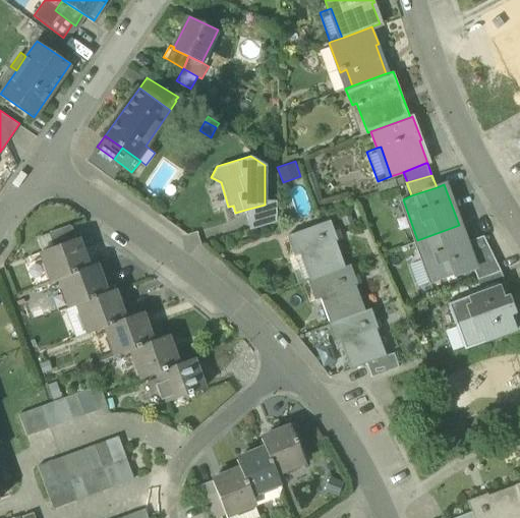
[(245,210),(250,228),(277,221),(277,199),(265,202),(265,205),(245,210)]
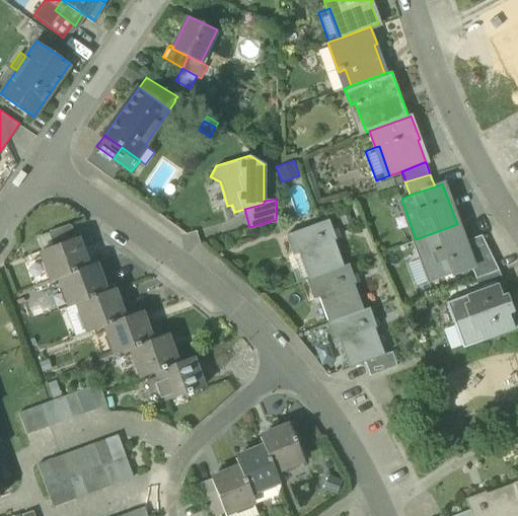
[(301,252),(310,278),(344,265),(335,239),(337,238),(329,219),(288,234),(295,254),(301,252)]
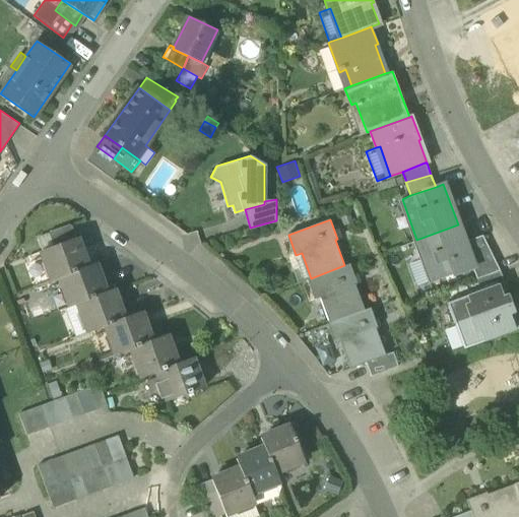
[(49,233),(54,245),(76,237),(72,224),(49,233)]
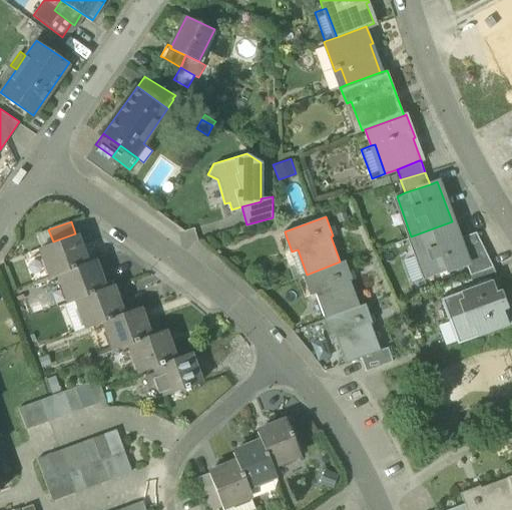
[(458,237),(452,221),(411,236),(417,252),(426,278),(466,263),(467,263),(463,251),(458,237)]
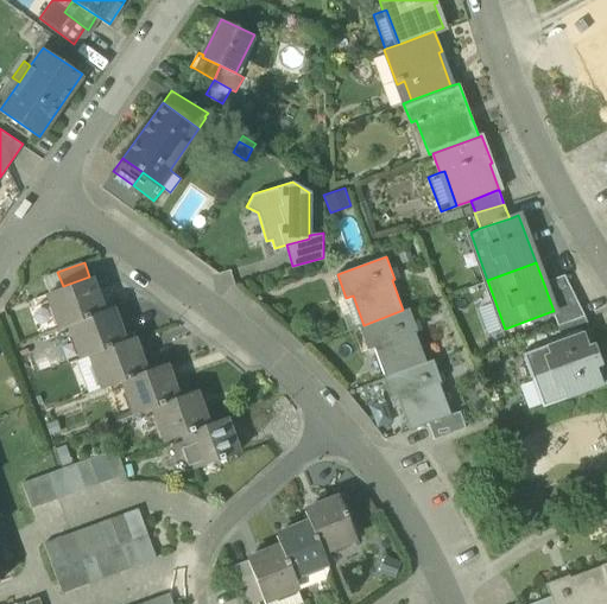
[(63,286),(57,272),(57,271),(43,275),(49,291),(63,286)]
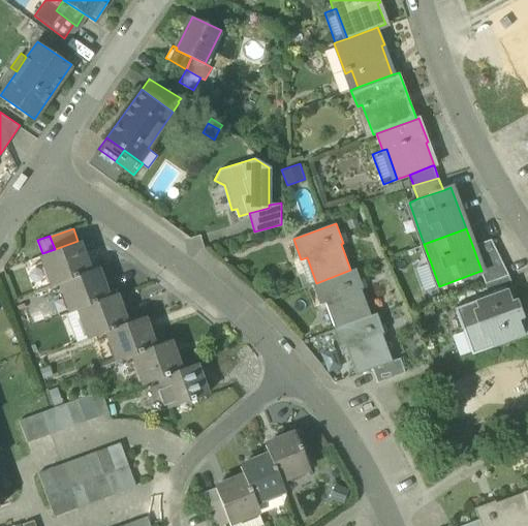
[(477,259),(498,252),(491,239),(472,245),(477,259)]
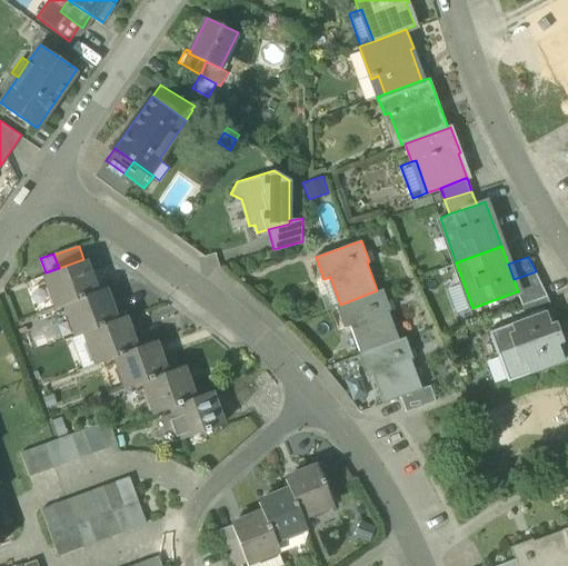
[(58,306),(67,301),(96,291),(83,259),(59,268),(46,272),(58,306)]
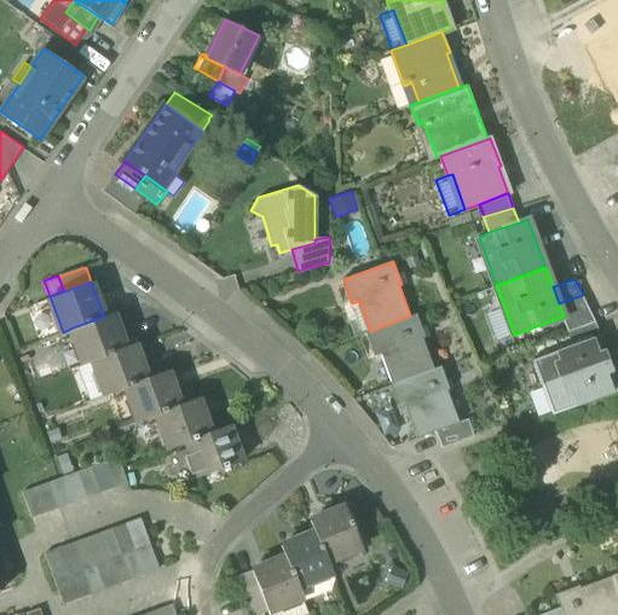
[(562,317),(567,331),(595,320),(583,295),(559,303),(564,317),(562,317)]
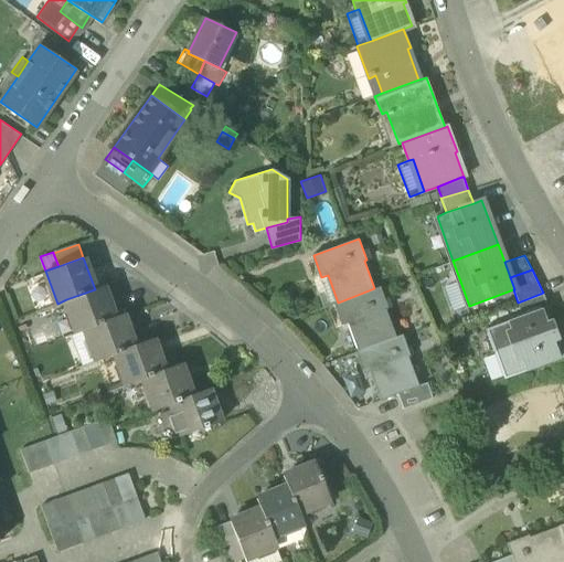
[(328,275),(321,277),(314,281),(323,307),(336,303),(338,303),(328,275)]
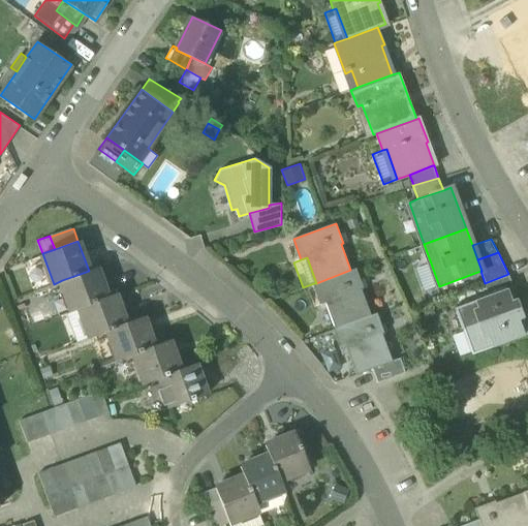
[(439,286),(430,260),(413,267),(423,292),(439,286)]
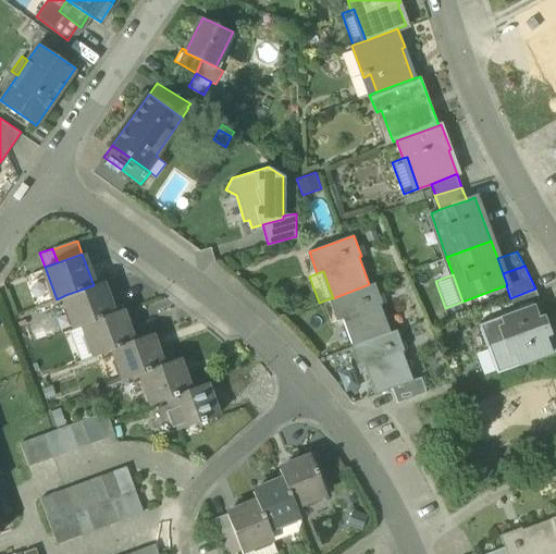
[(76,325),(85,322),(113,312),(102,282),(94,285),(65,295),(76,325)]
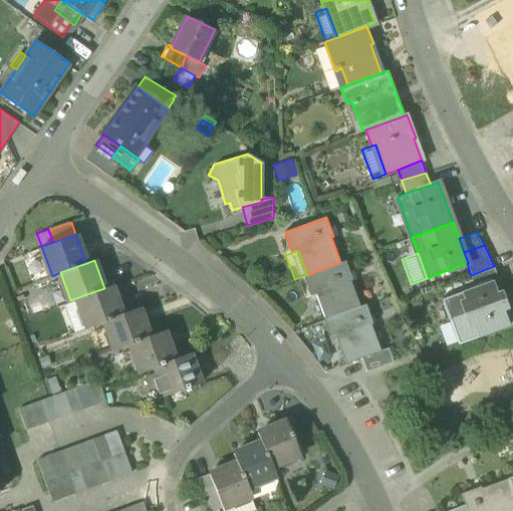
[(347,260),(340,262),(307,275),(305,275),(312,295),(317,294),(326,318),(361,305),(352,281),(354,280),(347,260)]
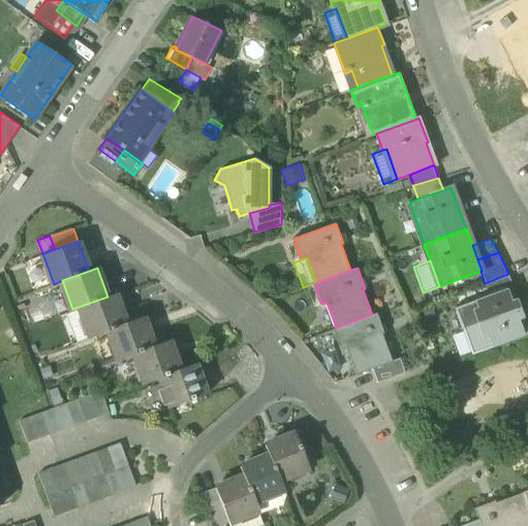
[(485,283),(489,295),(505,288),(505,289),(513,286),(508,274),(485,283)]
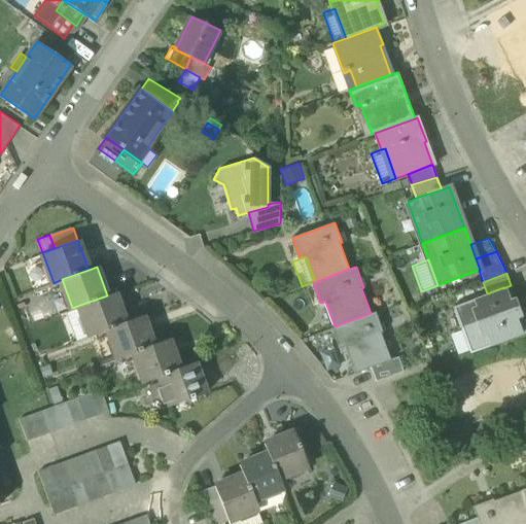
[(453,306),(461,327),(516,307),(513,298),(507,300),(503,288),(503,287),(487,293),(453,306)]
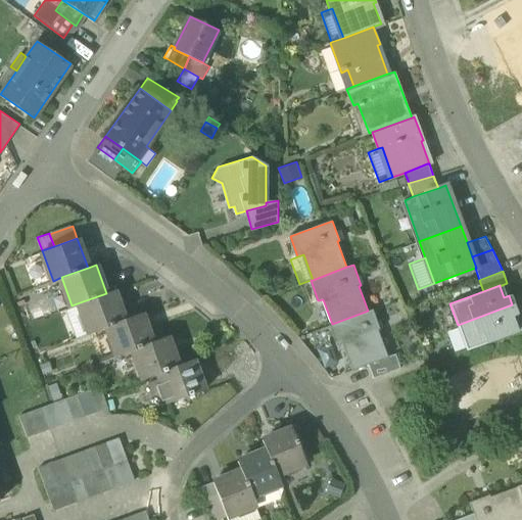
[(90,332),(108,326),(126,319),(115,290),(106,293),(80,302),(90,332)]
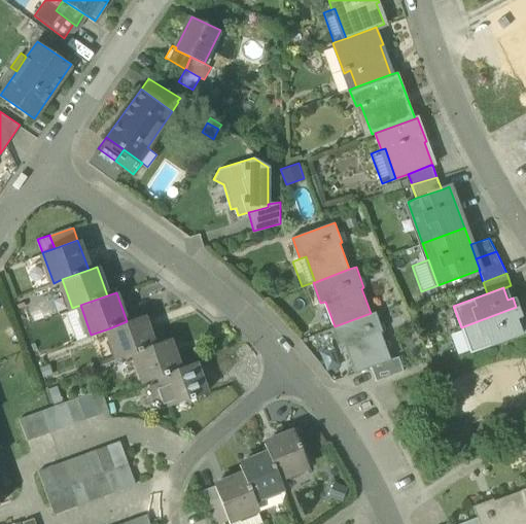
[(80,305),(72,308),(66,311),(76,340),(91,335),(80,305)]
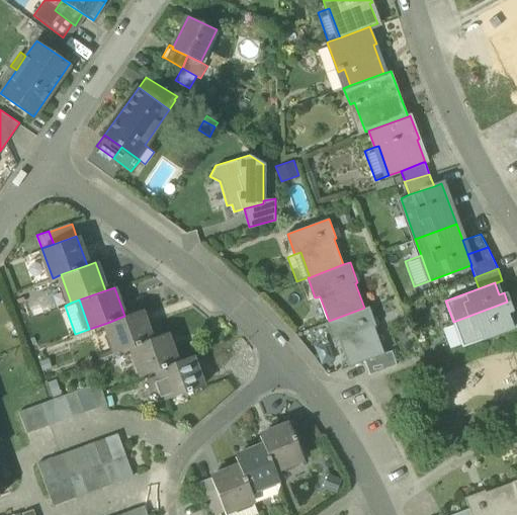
[(511,312),(507,302),(453,322),(462,346),(516,326),(516,322),(513,313),(507,316),(506,313),(511,312)]
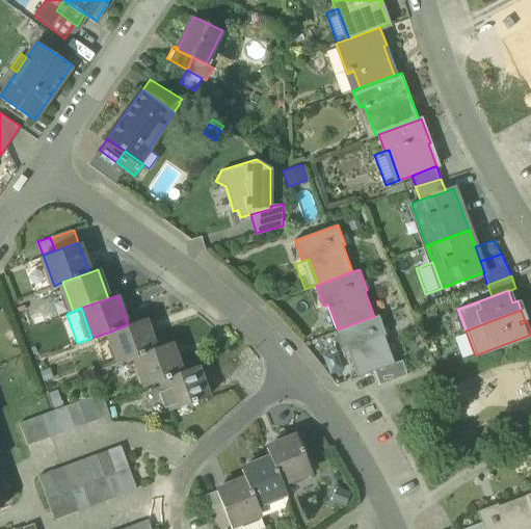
[(378,315),(374,316),(338,329),(335,331),(342,350),(348,348),(359,375),(374,370),(394,363),(394,362),(383,335),(386,334),(378,315)]
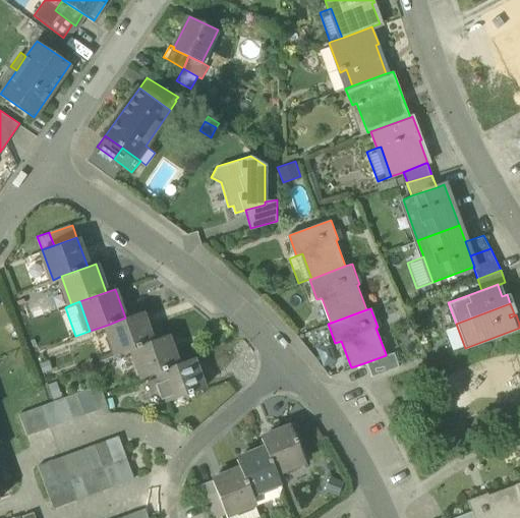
[(118,353),(133,347),(153,340),(142,311),(125,318),(108,325),(118,353)]
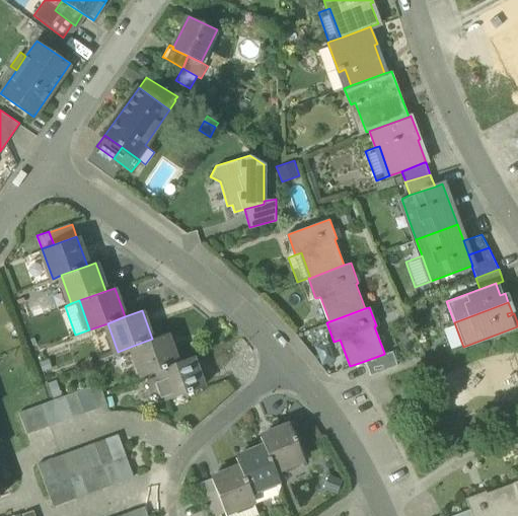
[(144,374),(159,369),(177,362),(167,334),(152,339),(133,346),(144,374)]
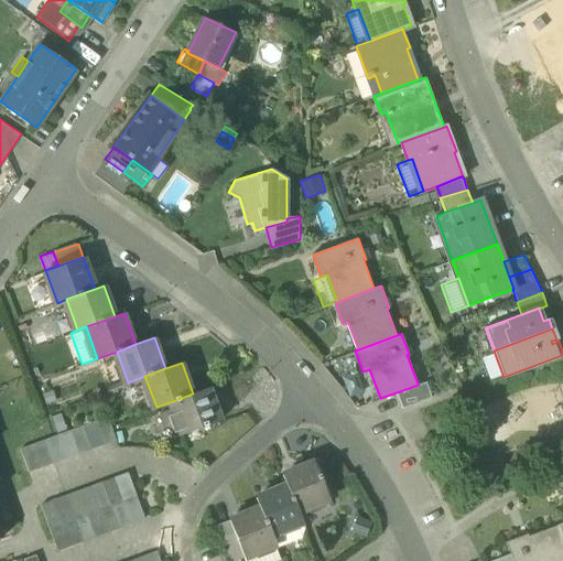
[(357,370),(342,375),(349,396),(365,391),(357,370)]
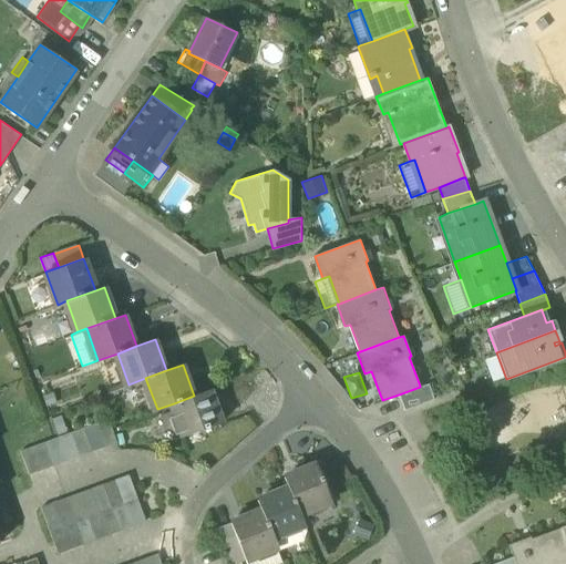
[(399,395),(404,409),(434,399),(429,382),(420,386),(420,387),(399,395)]
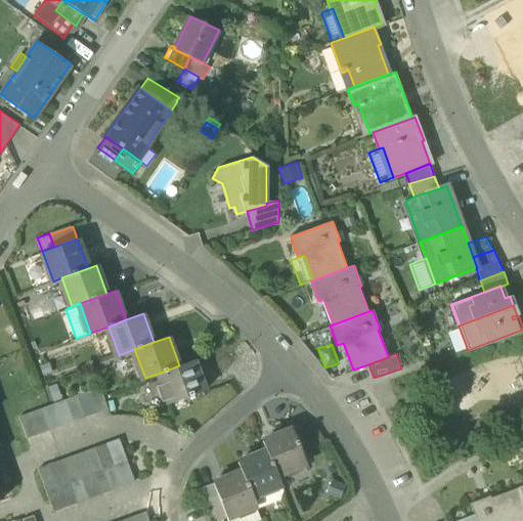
[(194,360),(179,365),(161,373),(171,403),(206,390),(194,360)]
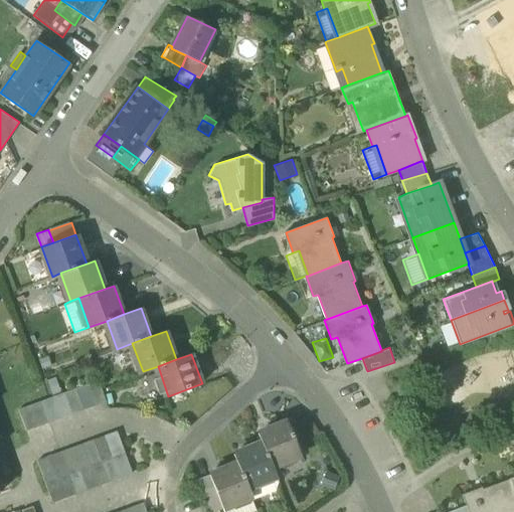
[(87,383),(96,404),(107,400),(99,379),(87,383)]
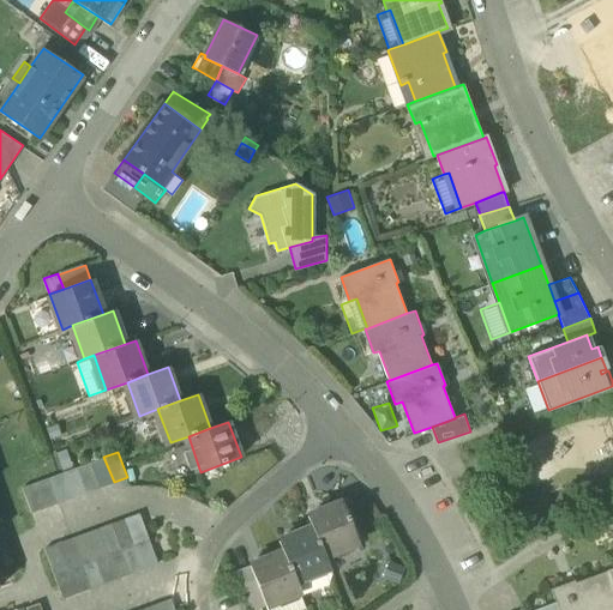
[(103,457),(90,461),(100,487),(114,482),(103,457)]
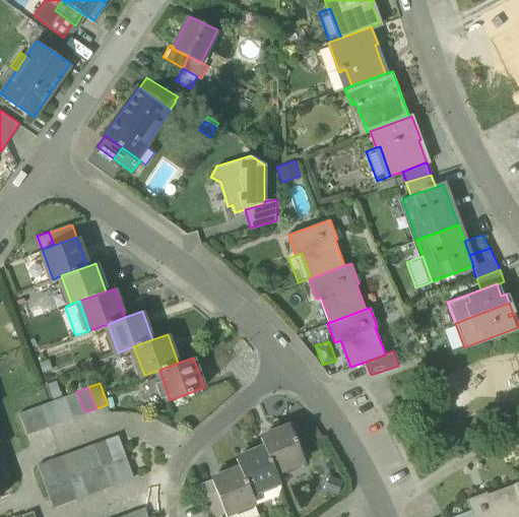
[(73,416),(84,412),(76,391),(66,395),(73,416)]
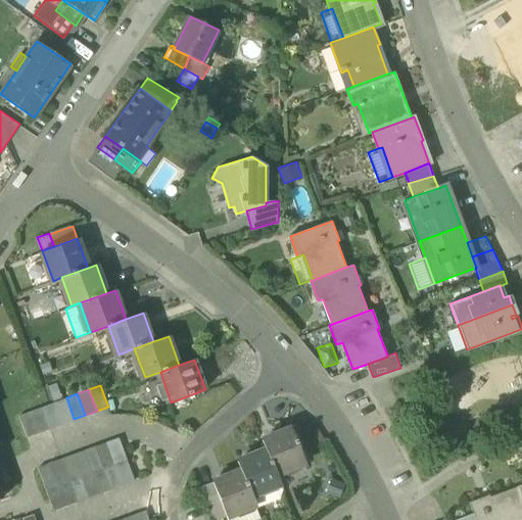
[(62,423),(74,419),(66,397),(54,403),(62,423)]
